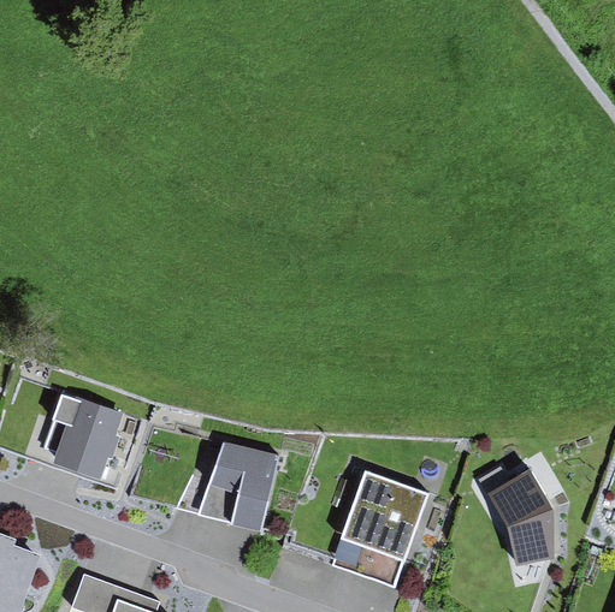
[(122,413),(61,392),(52,420),(65,425),(52,465),(99,481),(107,457),(111,458),(119,435),(114,434),(122,413)]
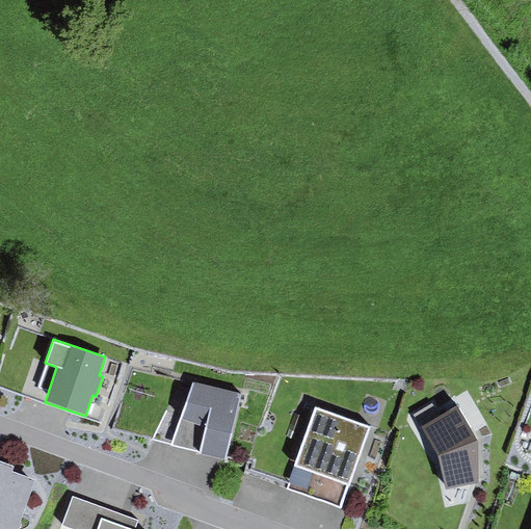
[(240,393),(192,381),(169,446),(226,459),(240,393)]
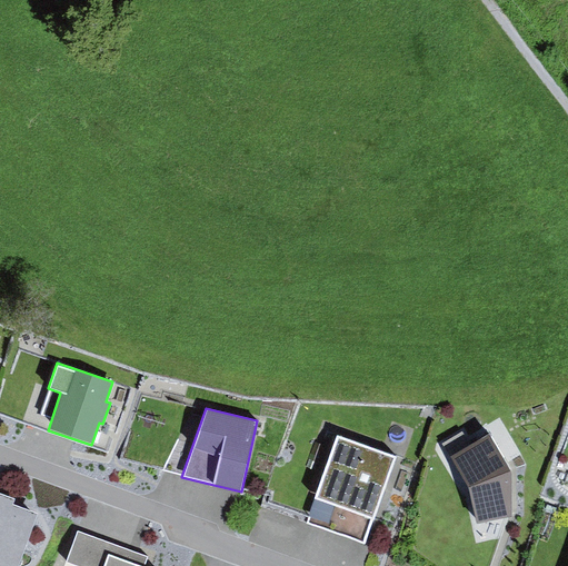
[(444,442),(451,455),(470,445),(462,432),(444,442)]
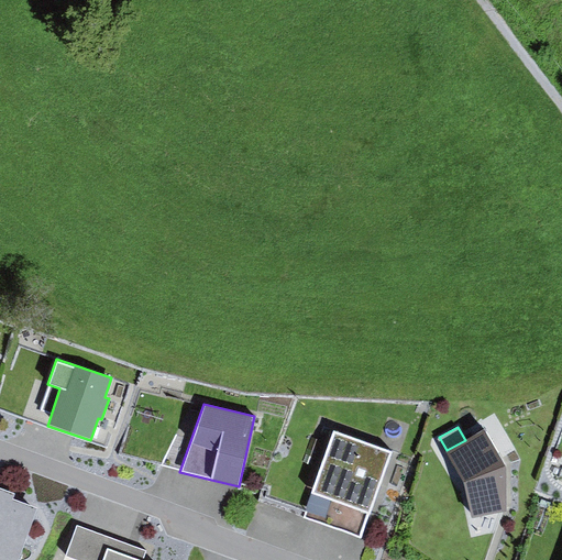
[(465,440),(447,450),(463,483),(472,518),(506,513),(504,468),(483,429),(465,440)]
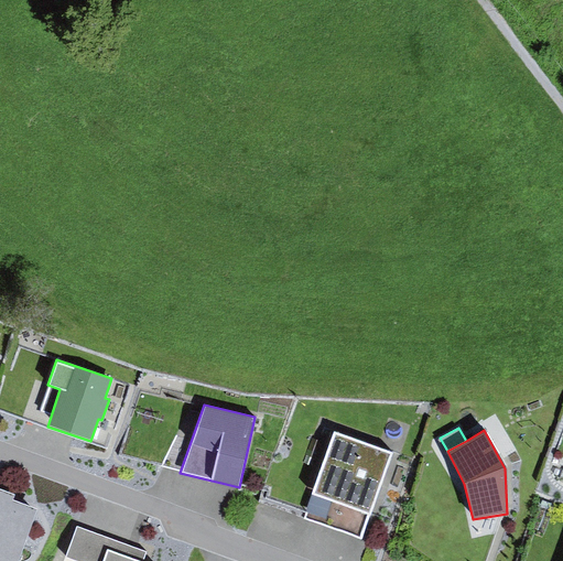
[(391,453),(333,433),(303,516),(361,537),(391,453)]
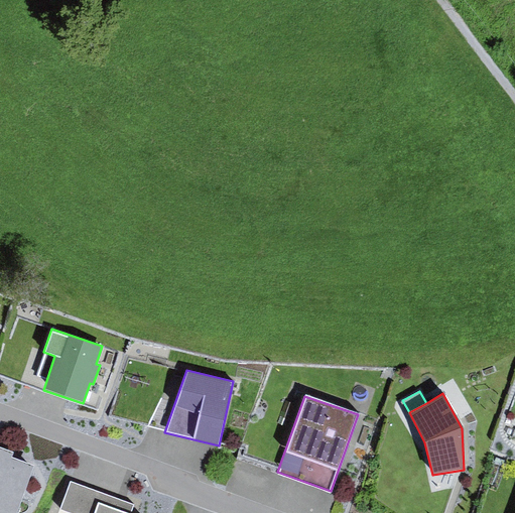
[(0,512),(15,512),(33,465),(11,458),(13,452),(0,445),(0,512)]
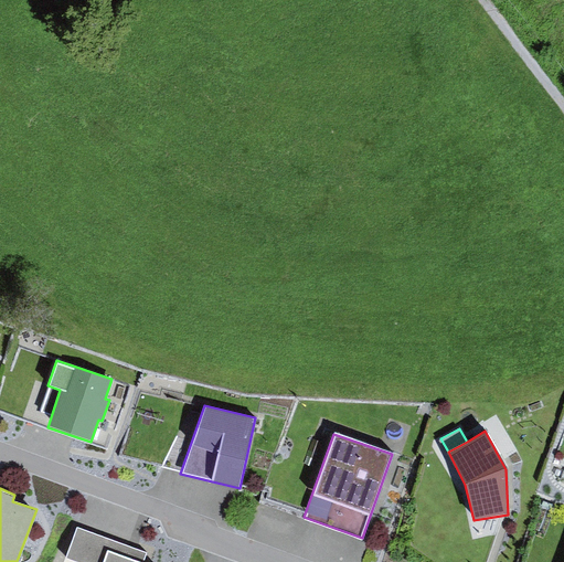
[(146,551),(76,526),(65,557),(81,561),(142,561),(146,551)]
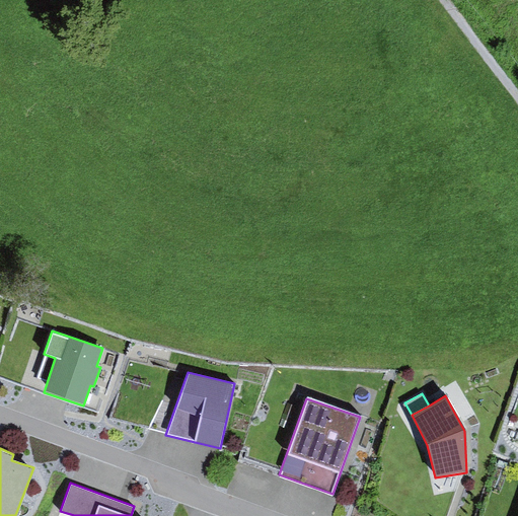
All buildings are outlined.
